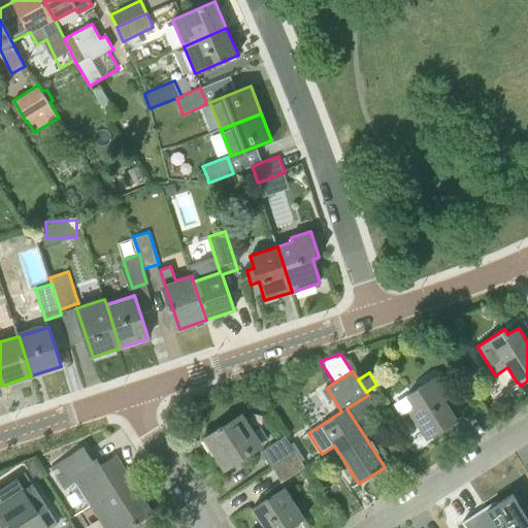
[(431,437),(457,421),(444,400),(451,397),(437,376),(408,395),(416,407),(408,413),(419,430),(424,427),(431,437)]
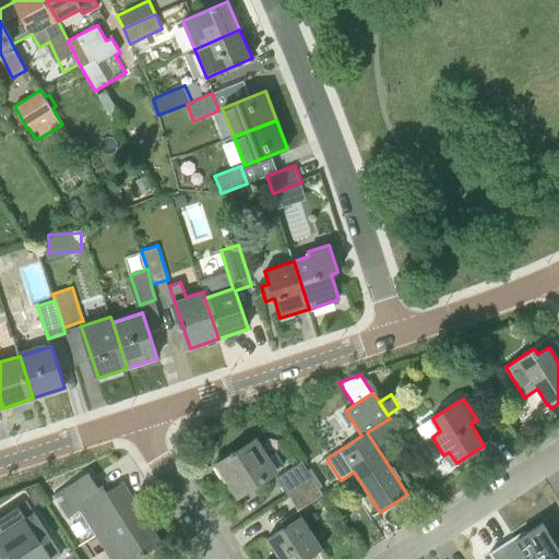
[(239,496),(278,471),(258,439),(219,464),(239,496)]
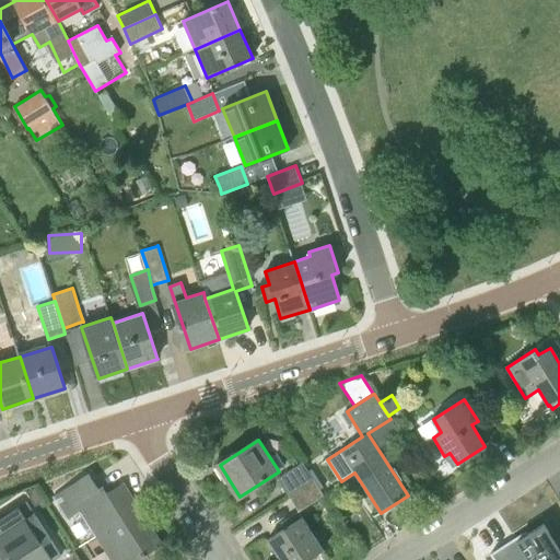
[(289,494),(314,478),(304,462),(279,478),(289,494)]
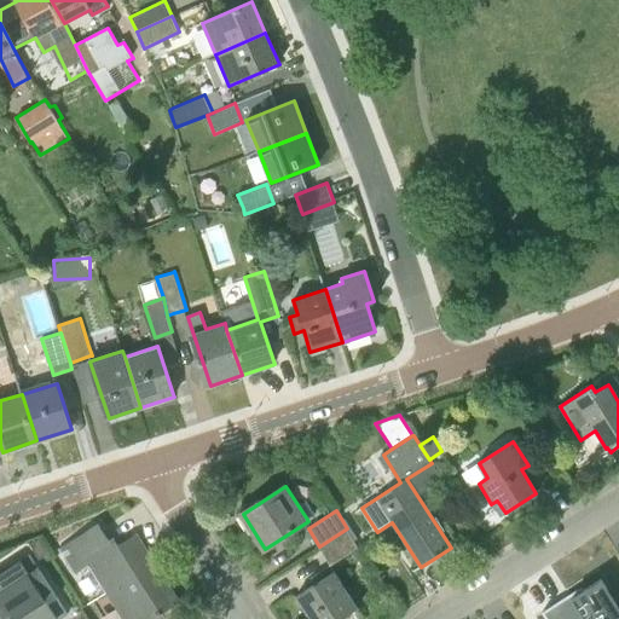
[(100,596),(154,562),(136,534),(119,544),(114,537),(109,541),(98,524),(59,549),(76,576),(84,571),(100,596)]
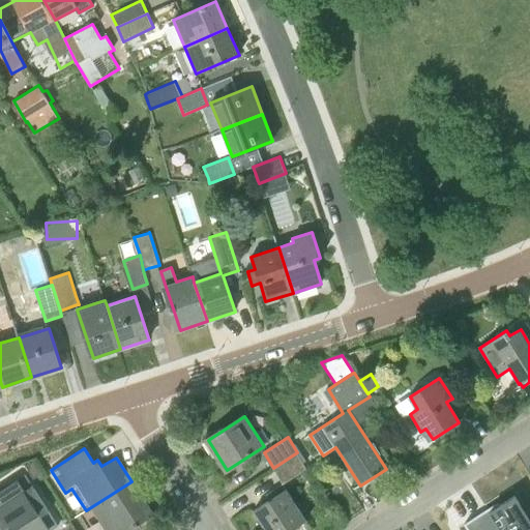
[(274,468),(284,483),(285,483),(307,469),(298,453),(274,468)]
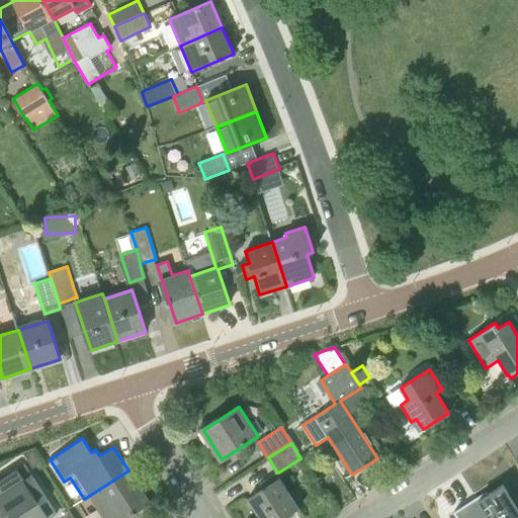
[(125,517),(145,506),(150,503),(128,470),(84,499),(78,503),(86,517),(125,517)]
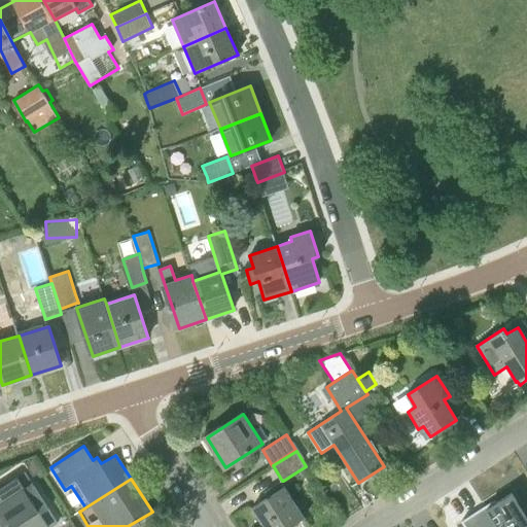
[(286,486),(283,481),(282,481),(265,492),(269,497),(252,507),(264,526),(289,526),(305,518),(304,516),(284,487),(286,486)]
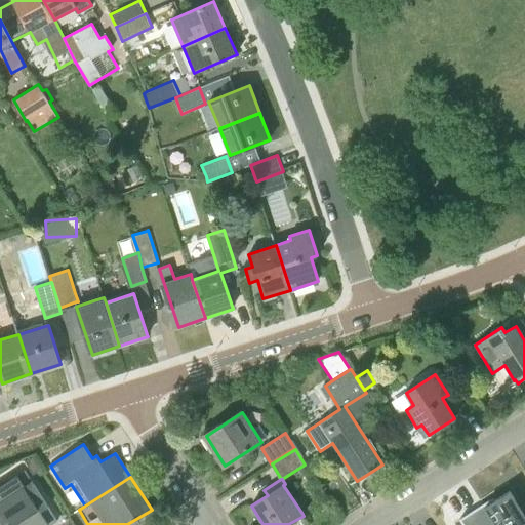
[(0,516),(5,524),(32,524),(33,524),(42,519),(37,510),(38,509),(25,487),(5,499),(8,505),(0,510),(0,516)]
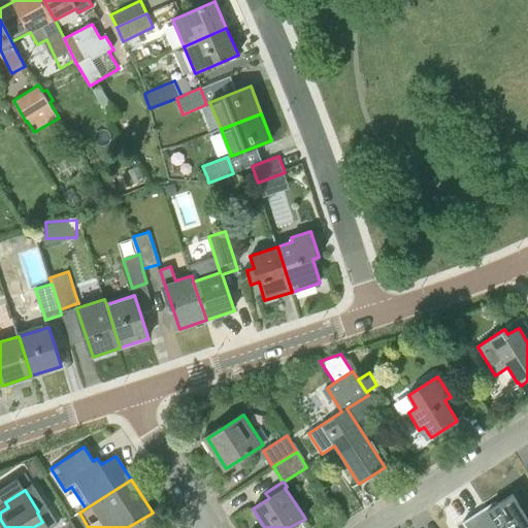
[(527,527),(527,517),(514,495),(489,510),(493,519),(485,524),(473,506),(461,515),(469,527),(527,527)]
